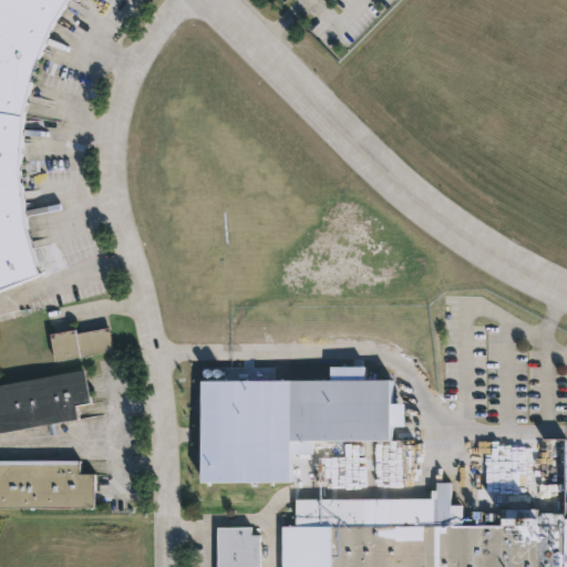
[(66,0),(44,38),(22,115),(21,196),(40,275),(0,290),(0,0),(66,0)]
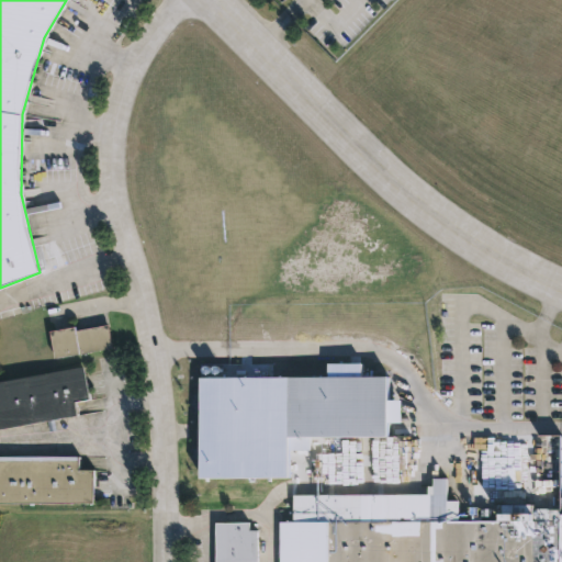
[(51,330),(109,323),(113,355),(55,362),(51,330)]
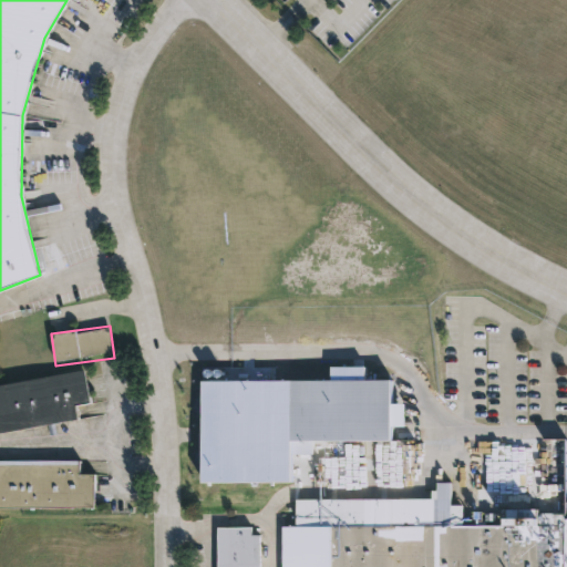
[(79,420),(0,430),(0,381),(85,370),(90,401),(76,403),(79,420)]
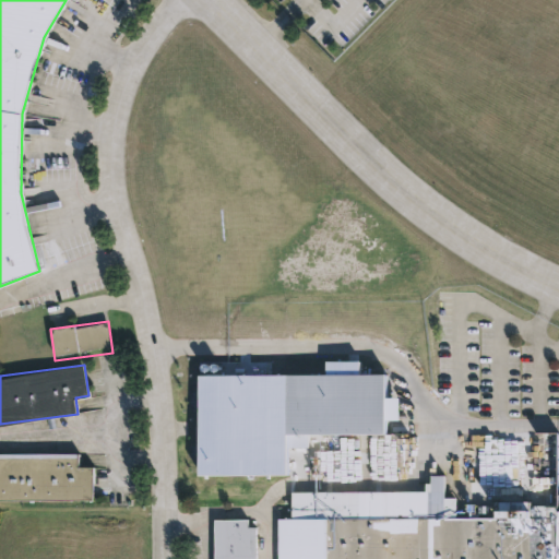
[(389,373),(389,397),(400,397),(400,419),(390,419),(390,438),(395,438),(395,475),(379,475),(379,433),(287,433),(287,373),(389,373)]
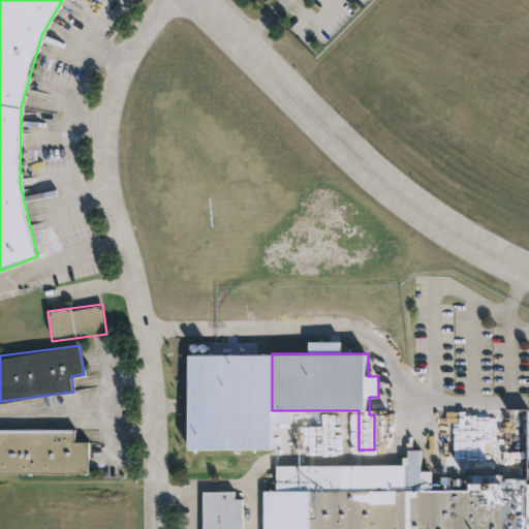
[(263,528),(263,490),(276,490),(276,464),(426,464),(426,422),(415,422),(415,408),(528,408),(528,528),(263,528)]
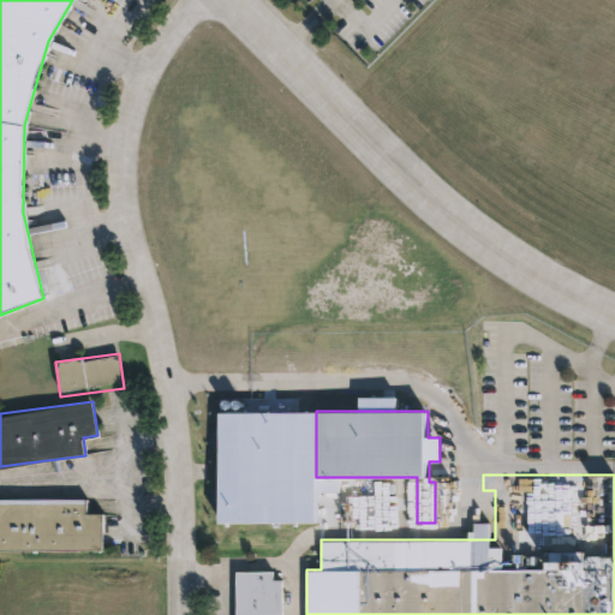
[(0,499),(89,499),(89,513),(105,513),(105,549),(0,548),(0,499)]
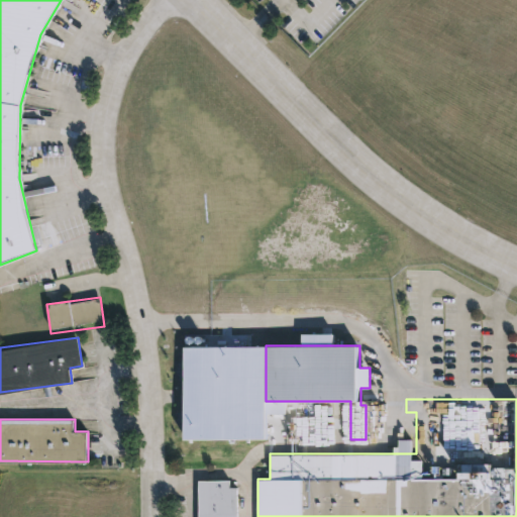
[(199,516),(199,480),(230,480),(230,487),(236,487),(236,516),(199,516)]
